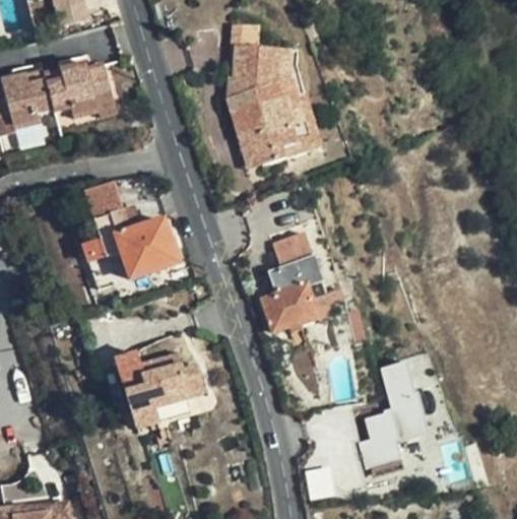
[(240,44),(238,75),(249,75),(249,91),(243,93),(250,124),(255,122),(260,138),(272,135),(280,160),(326,147),(313,99),(305,100),(297,69),(303,69),(304,47),(240,44)]
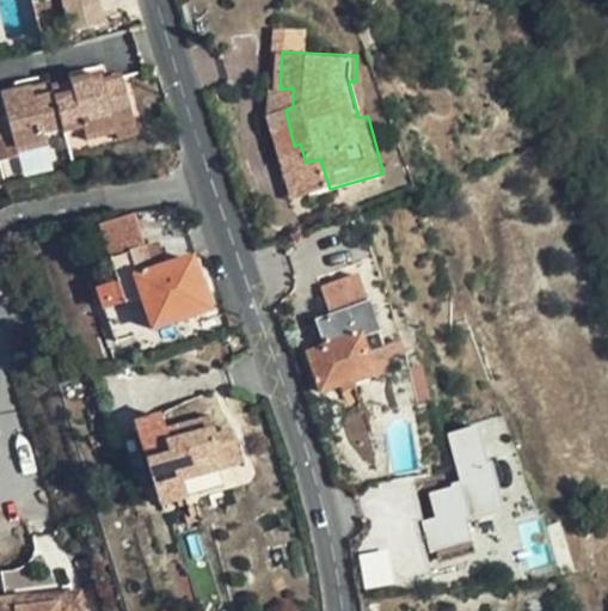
[(0,130),(7,129),(10,148),(40,140),(37,132),(57,127),(59,132),(74,128),(77,135),(109,127),(104,109),(127,103),(118,66),(99,71),(98,65),(45,78),(44,74),(0,84),(0,130)]
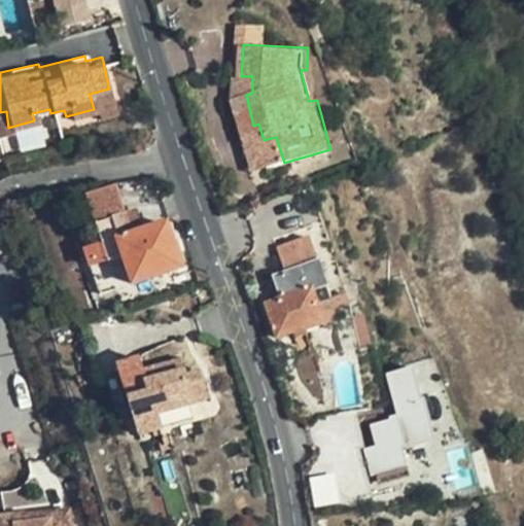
[(252,76),(241,76),(237,76),(236,102),(258,170),(284,163),(276,137),(264,140),(258,124),(253,126),(246,95),(252,93),(252,76)]
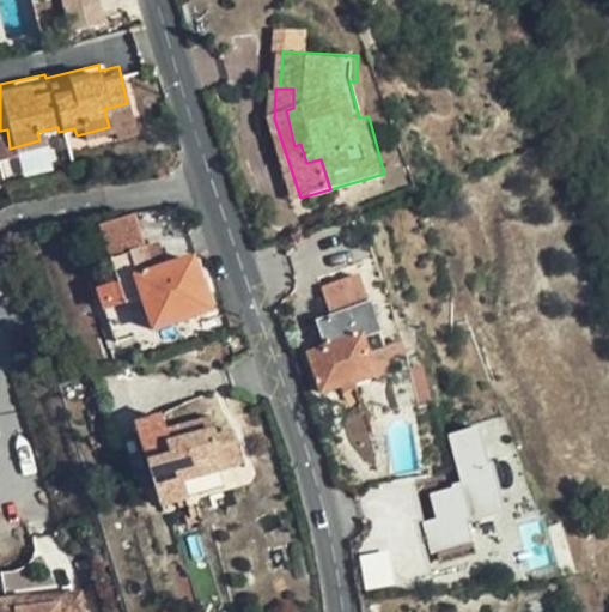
[(134,129),(127,103),(104,109),(109,127),(110,134),(134,129)]
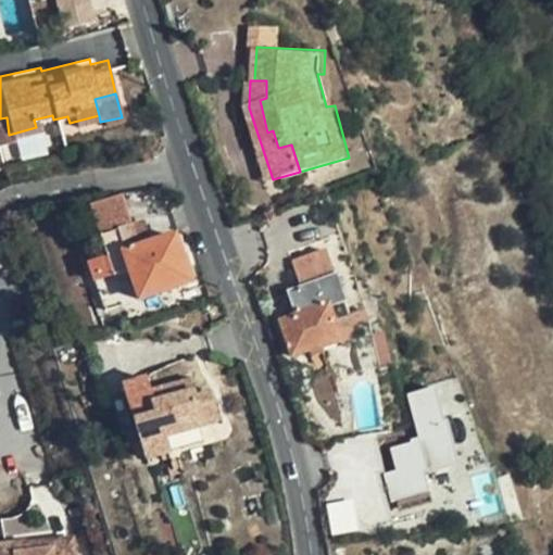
[(7,117),(0,118),(0,139),(10,137),(9,135),(7,117)]
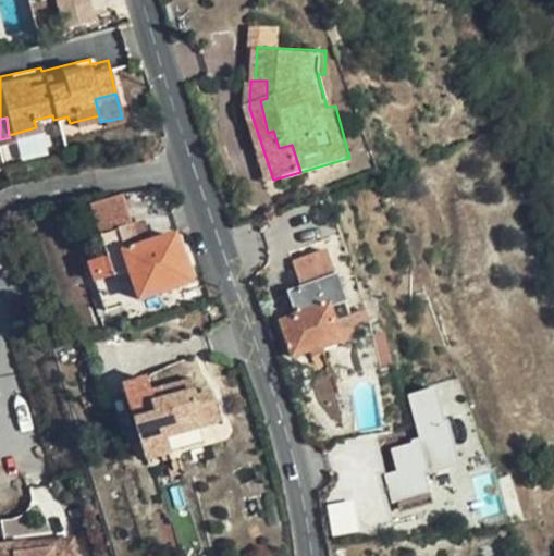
[(122,196),(93,206),(114,274),(130,269),(139,298),(191,281),(197,281),(188,252),(183,255),(176,236),(151,245),(140,247),(137,238),(123,242),(119,231),(132,226),(122,196)]
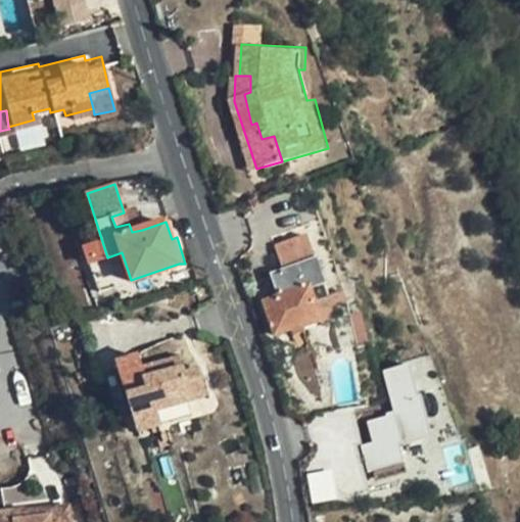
[(124,212),(111,217),(115,227),(129,224),(132,232),(142,230),(136,208),(124,212)]
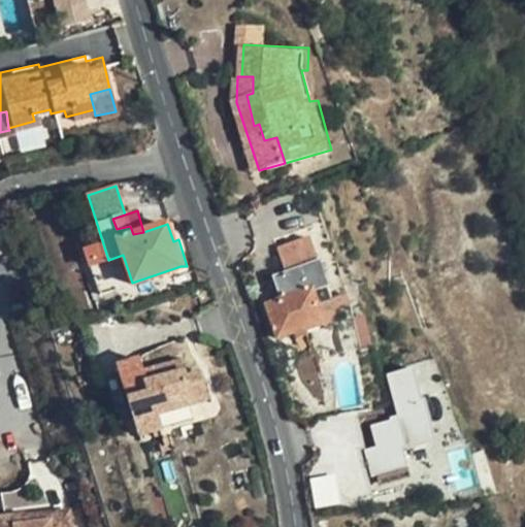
[(8,236),(0,238),(0,252),(11,250),(8,236)]
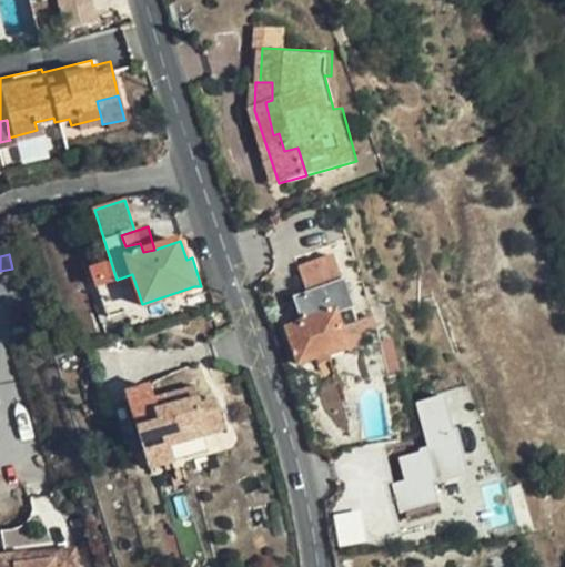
[(336,257),(301,269),(309,295),(296,299),(304,323),(289,328),(299,363),(347,348),(342,328),(336,314),(353,310),(344,284),(336,257)]
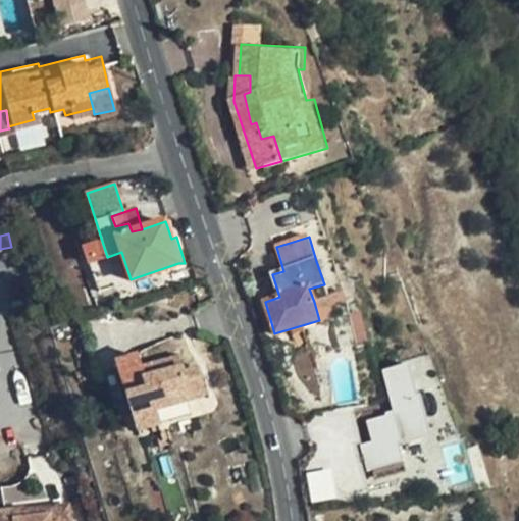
[(309,289),(314,302),(328,297),(324,284),(309,289)]
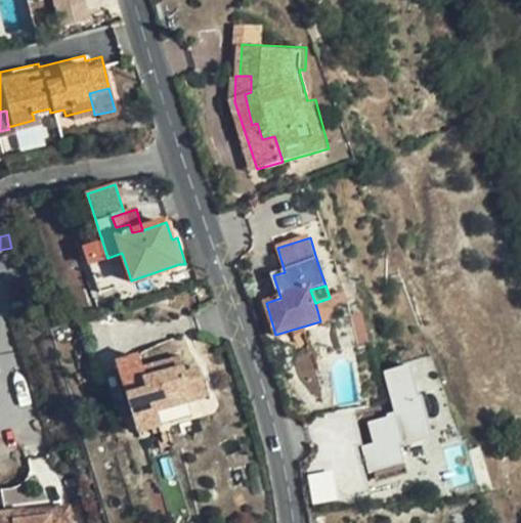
[(361,315),(351,317),(357,347),(368,345),(361,315)]
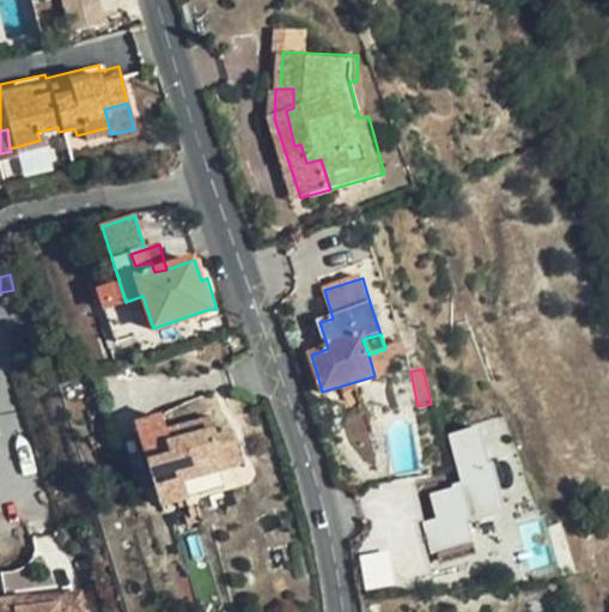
[(183,497),(183,495),(180,482),(219,470),(235,465),(226,435),(212,440),(206,420),(163,434),(158,417),(135,424),(158,506),(183,497)]
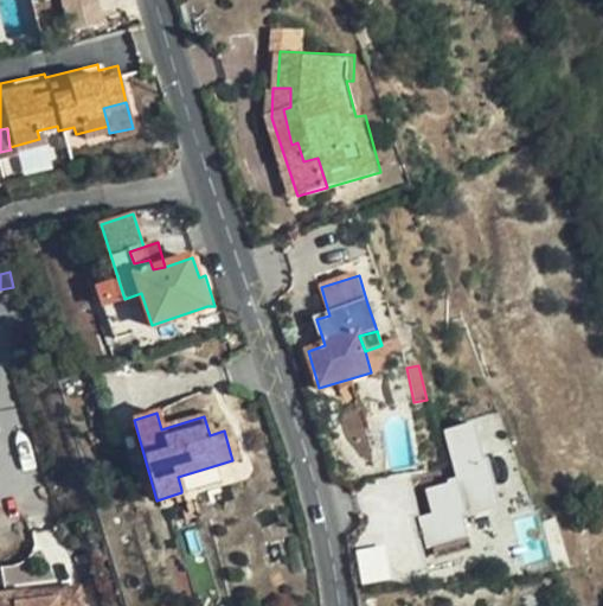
[(485,458),(475,421),(444,429),(456,476),(448,478),(449,480),(424,488),(430,510),(417,514),(425,546),(468,534),(463,514),(466,512),(466,515),(500,505),(487,458),(485,458)]
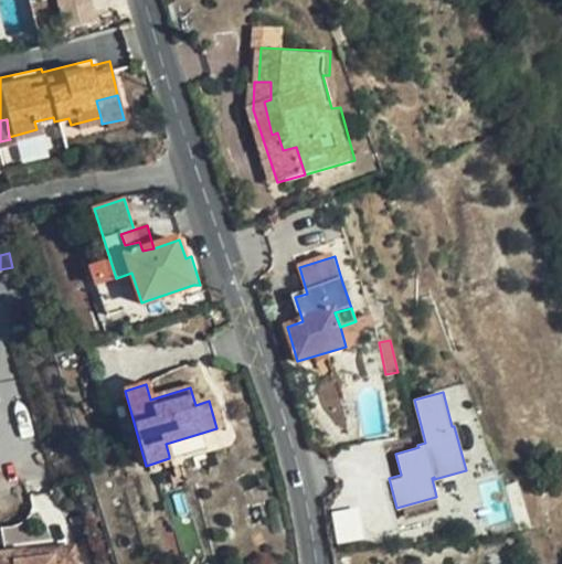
[(166,444),(169,456),(205,444),(202,433),(166,444)]
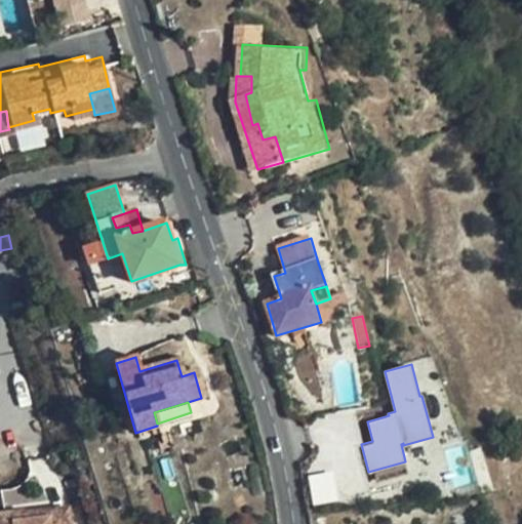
[(333,470),(308,475),(313,502),(338,498),(333,470)]
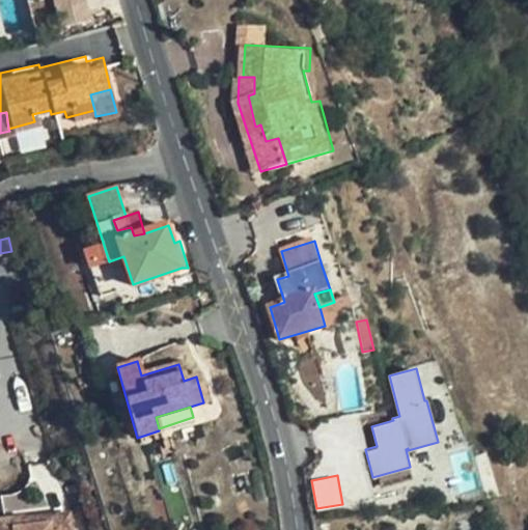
[(2,520),(0,520),(0,529),(58,529),(57,513),(14,518),(15,525),(2,527),(2,520)]
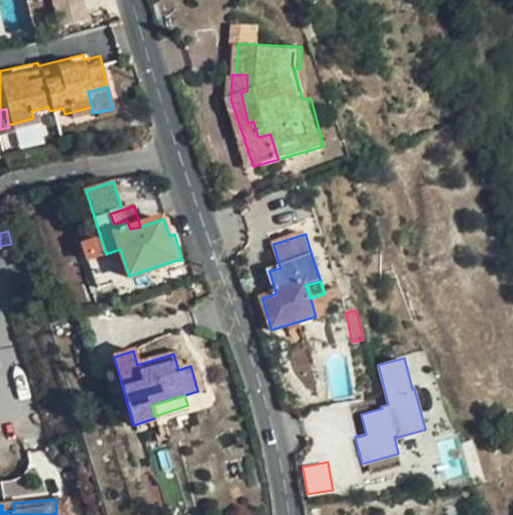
[(13,501),(1,503),(2,505),(2,512),(14,510),(13,503),(13,501)]
